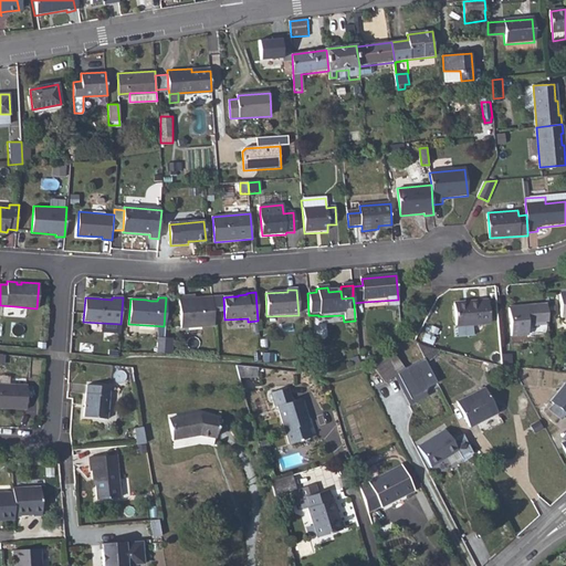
[(189,303),(189,297),(179,299),(181,329),(213,327),(211,299),(196,300),(195,300),(191,303),(189,303)]
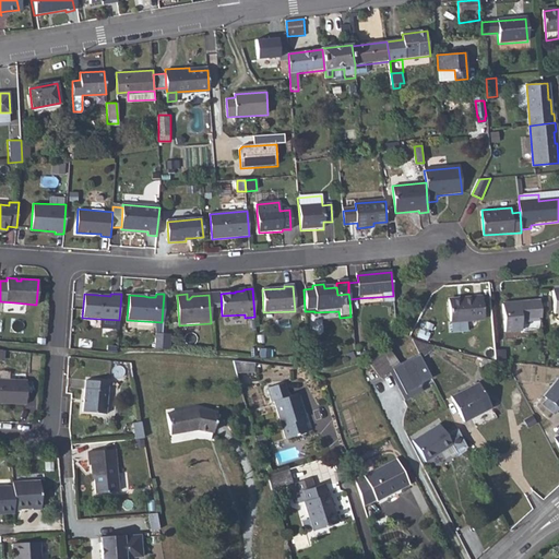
[(483,298),(451,301),(452,323),(485,320),(483,298)]
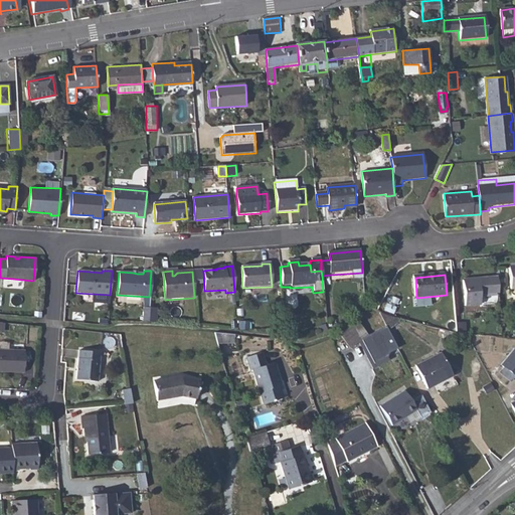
[(500,293),(499,277),(480,279),(480,280),(465,281),(467,306),(483,305),(482,294),(500,293)]
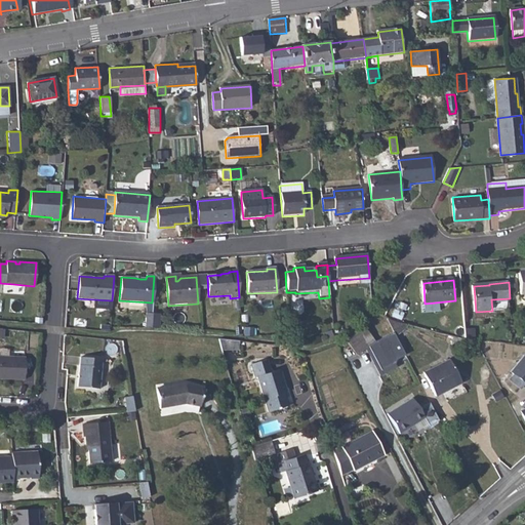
[(150,328),(157,328),(158,315),(151,314),(150,328)]
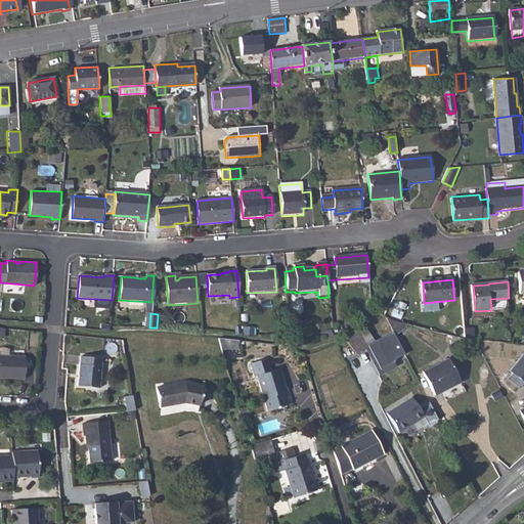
[(396,321),(392,319),(396,329),(400,337),(409,332),(413,326),(396,321)]
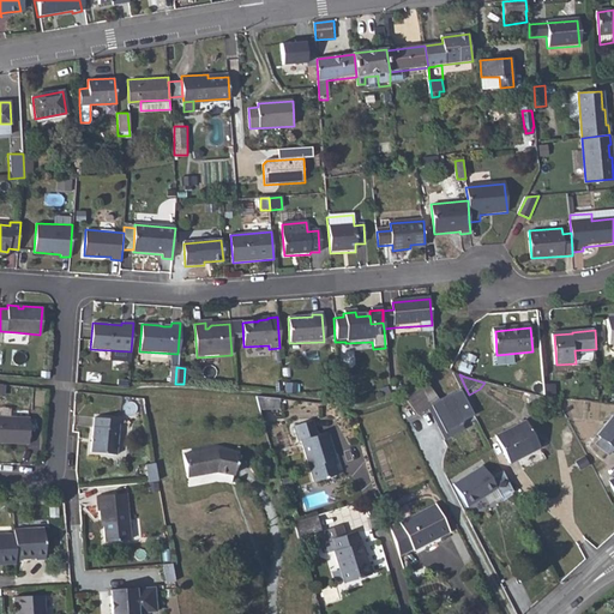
[(429,377),(409,396),(426,413),(445,393),(429,377)]
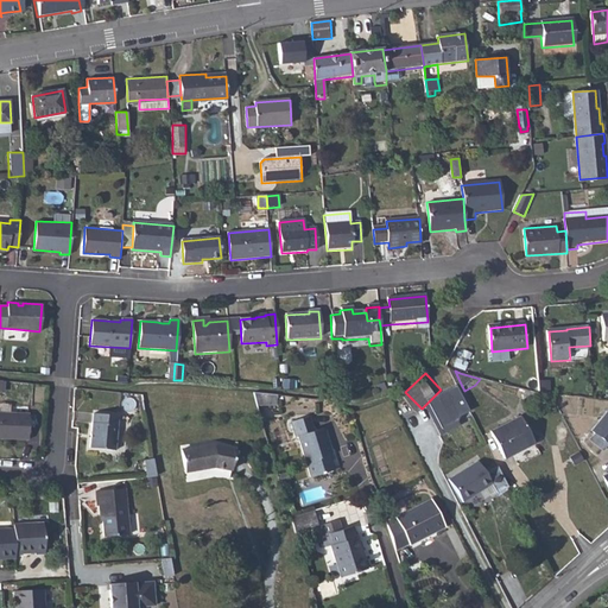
[(0,411),(0,438),(6,438),(8,437),(12,437),(12,439),(27,439),(29,413),(0,411)]
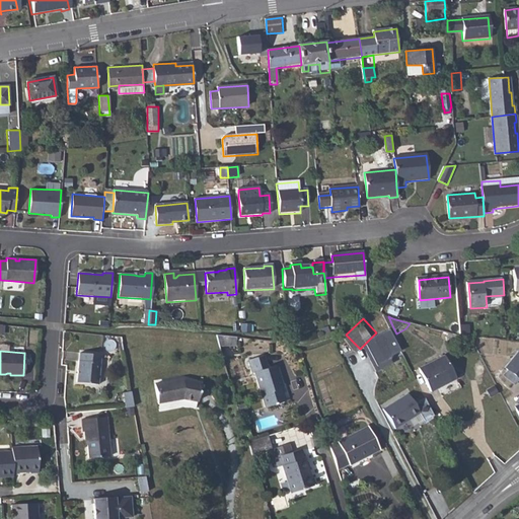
[(510,371),(505,376),(515,385),(518,380),(518,353),(507,369),(510,371)]
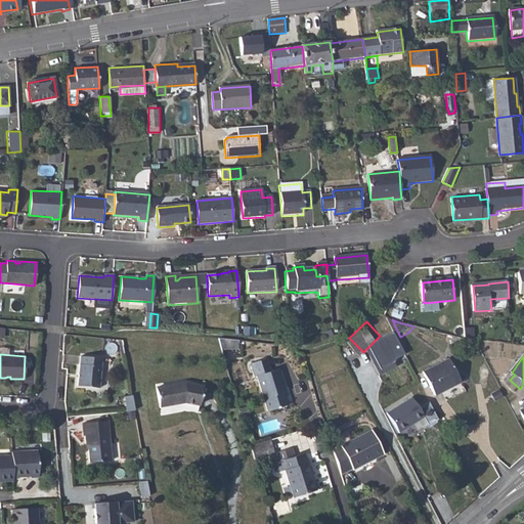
[(79,368),(77,386),(97,388),(99,375),(100,359),(80,357),(79,368)]
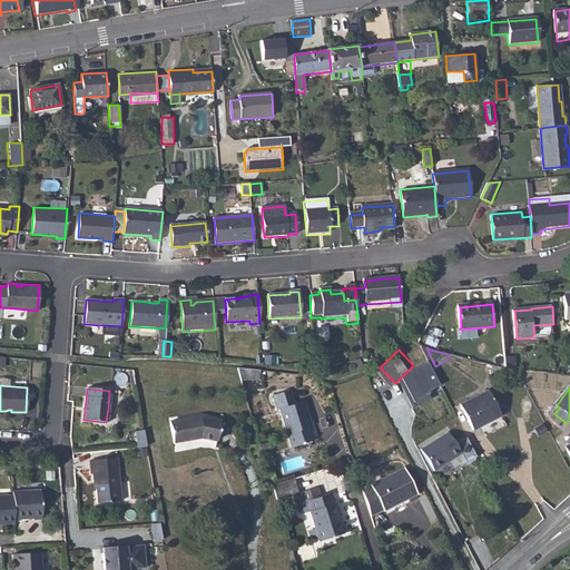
[(292,391),(275,395),(279,411),(282,410),(294,449),(316,441),(310,423),(312,422),(305,402),(296,404),(292,391)]
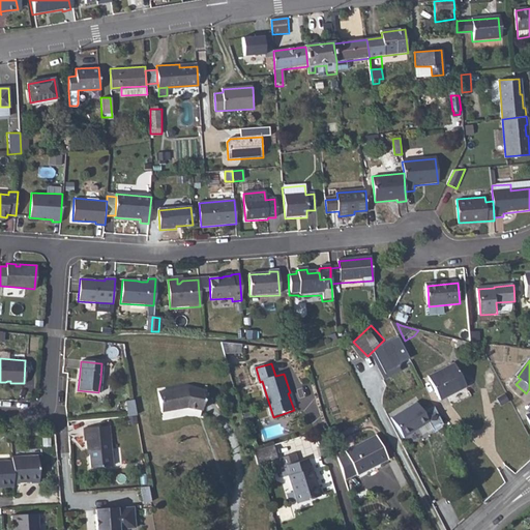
[(432,379),(444,402),(470,387),(459,364),(432,379)]
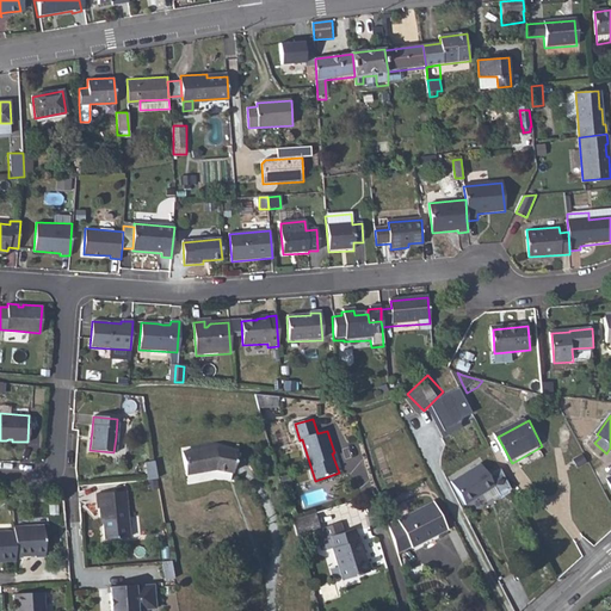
[(216,446),(183,452),(186,474),(216,470),(235,473),(239,451),(216,446)]
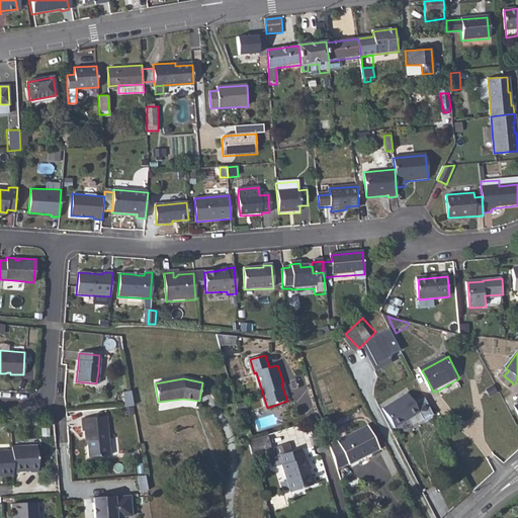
[(125,408),(134,407),(131,392),(123,393),(125,408)]
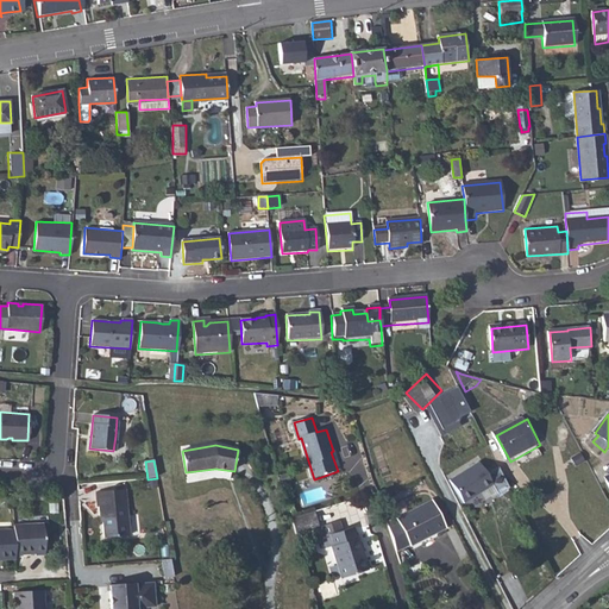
[(454,478),(466,501),(496,484),(502,495),(513,489),(503,470),(491,476),(483,463),(454,478)]
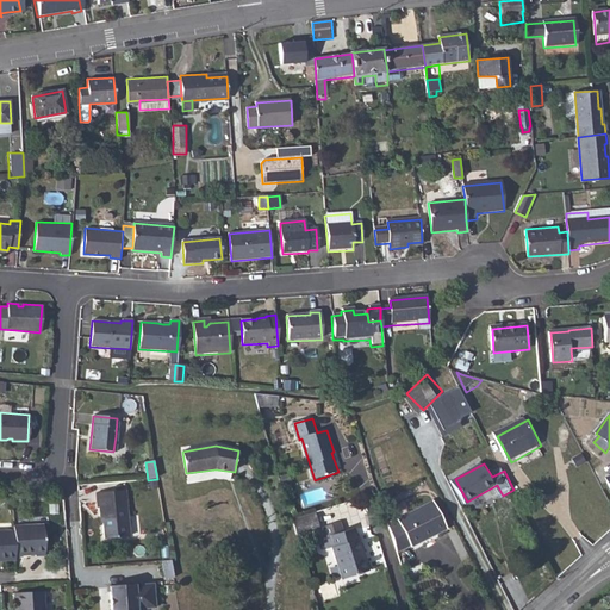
[(124,492),(95,493),(97,506),(98,506),(99,517),(101,517),(103,537),(128,536),(124,492)]
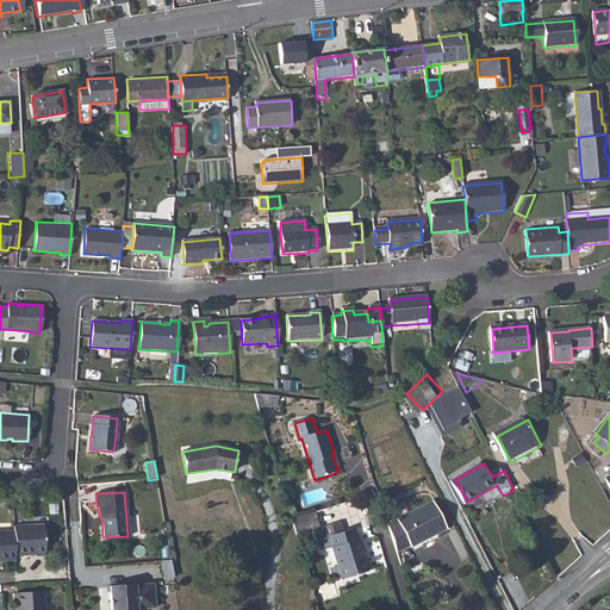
[(399,520),(388,524),(392,534),(399,549),(412,543),(412,545),(449,527),(435,500),(399,518),(399,520)]
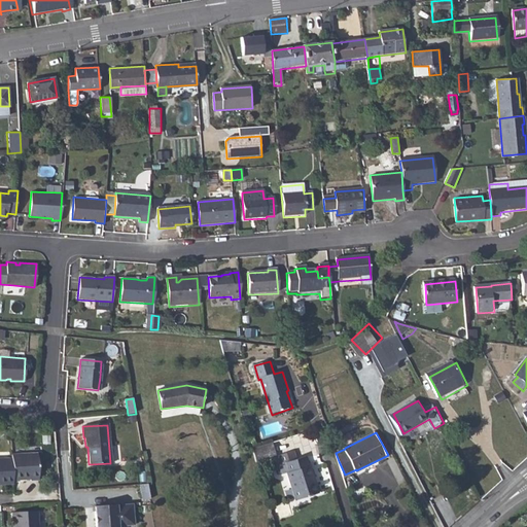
[(275,445),(253,451),(258,466),(279,459),(275,445)]
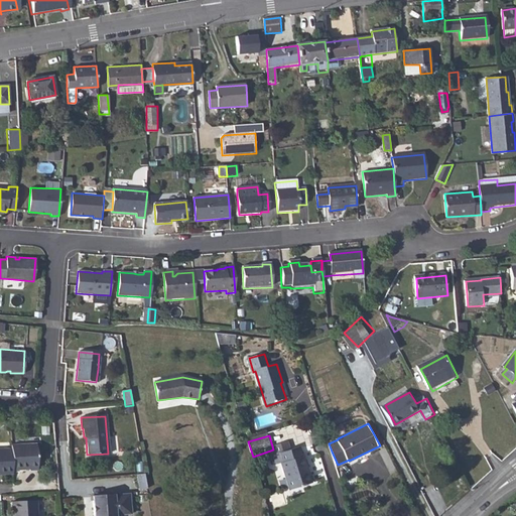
[(36,441),(10,443),(11,446),(12,469),(30,467),(30,469),(38,468),(36,441)]
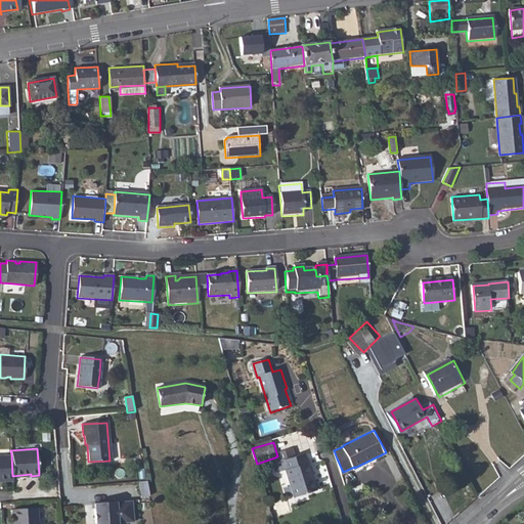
[(280,452),(284,461),(298,456),(295,448),(280,452)]
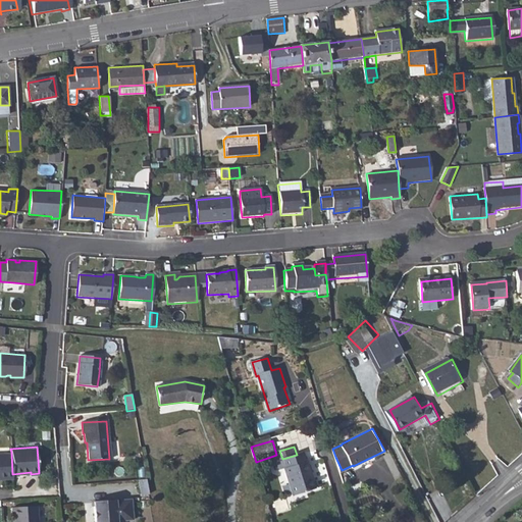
[(11,452),(0,452),(0,476),(12,476),(12,474),(11,452)]
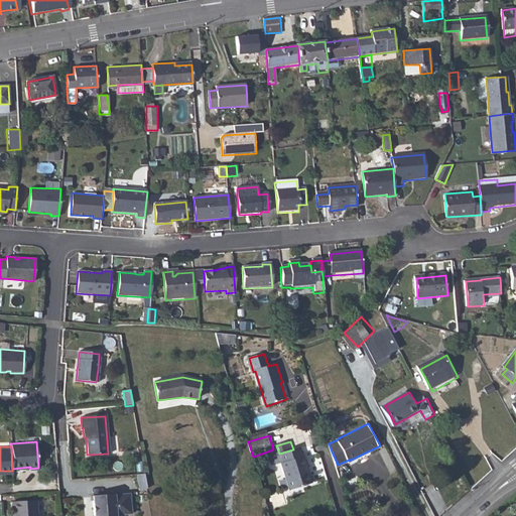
[(293,449),(279,454),(274,456),(276,465),(284,462),(293,490),(314,483),(302,446),(293,449)]
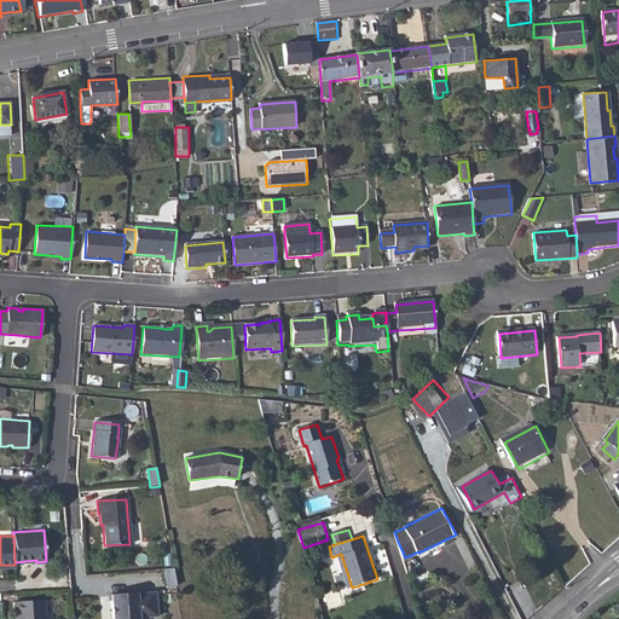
[(174,568),(165,568),(167,586),(177,585),(174,568)]
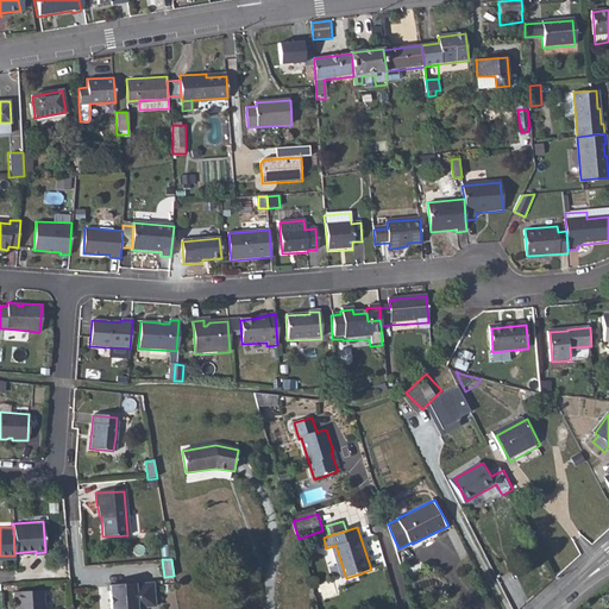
[(133,583),(108,585),(111,608),(139,608),(140,608),(155,607),(152,583),(133,583)]
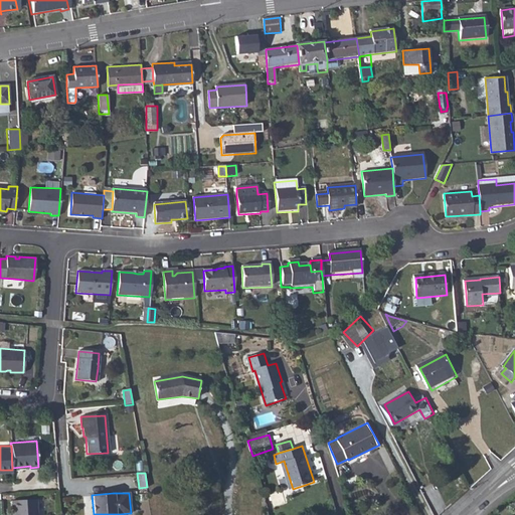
[(13,514),(12,514),(37,514),(36,499),(13,500),(14,514),(13,514)]
